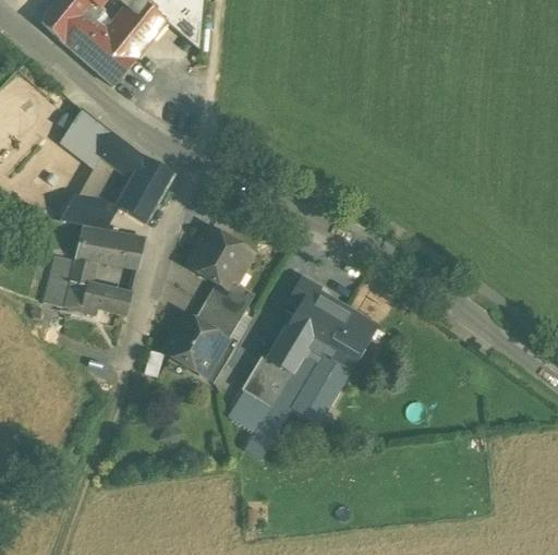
[(93,2),(89,0),(58,0),(40,21),(61,41),(112,86),(135,59),(107,34),(101,31),(95,38),(76,23),(93,2)]
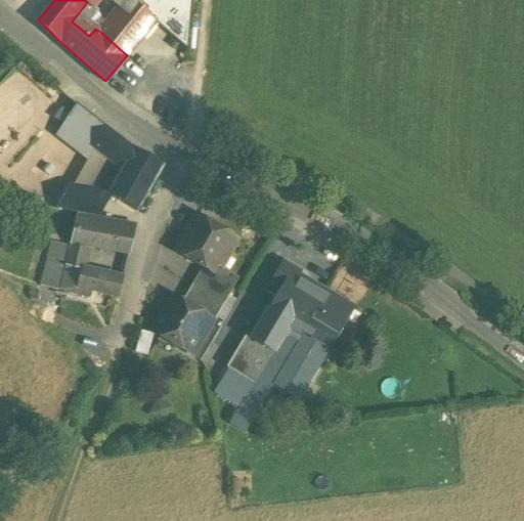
[(126,0),(119,8),(100,32),(127,55),(155,19),(132,0),(126,0)]
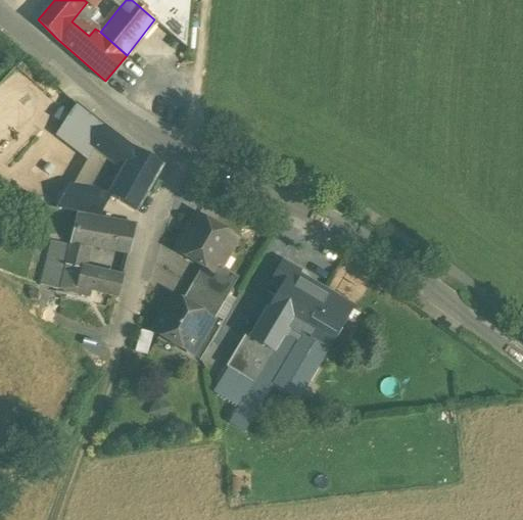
[(108,0),(119,8),(126,0),(108,0)]
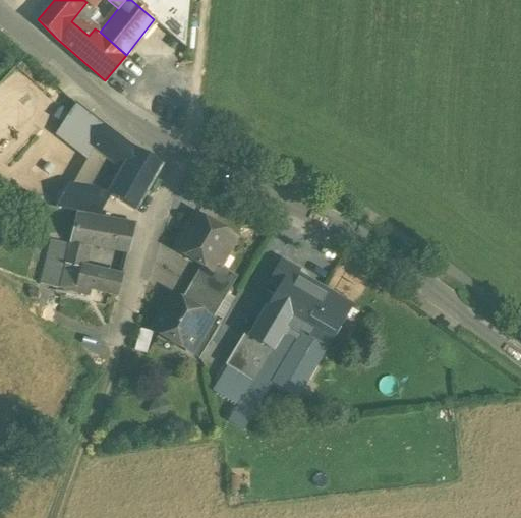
[(131,0),(183,45),(188,0),(131,0)]
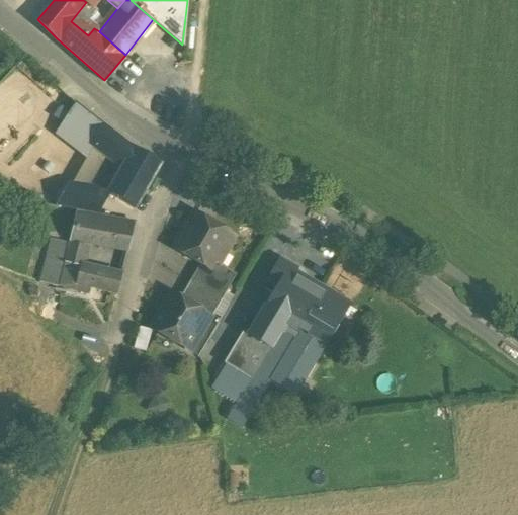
[(86,2),(71,21),(88,35),(94,28),(99,31),(102,27),(98,24),(95,27),(87,20),(96,11),(92,7),(86,2)]
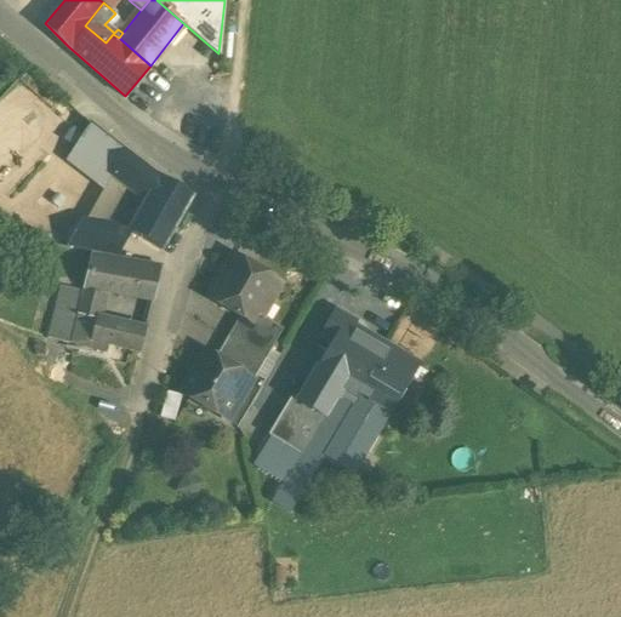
[(163,177),(90,123),(77,144),(113,171),(149,199),(163,177)]
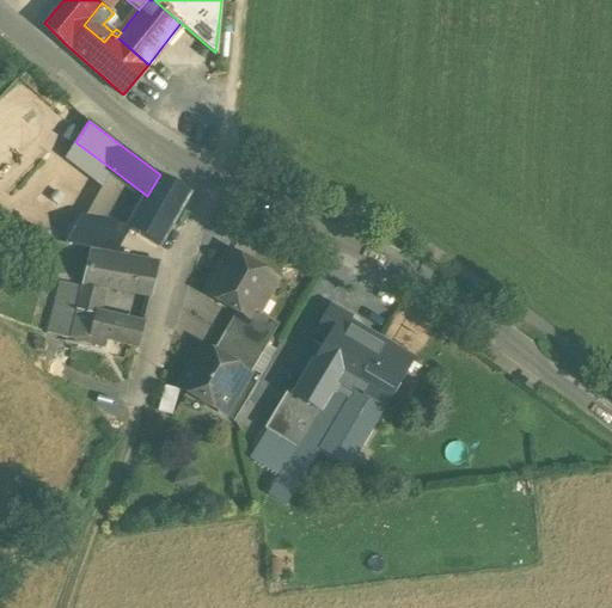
[(111,169),(75,142),(65,157),(97,182),(84,213),(90,204),(111,169)]
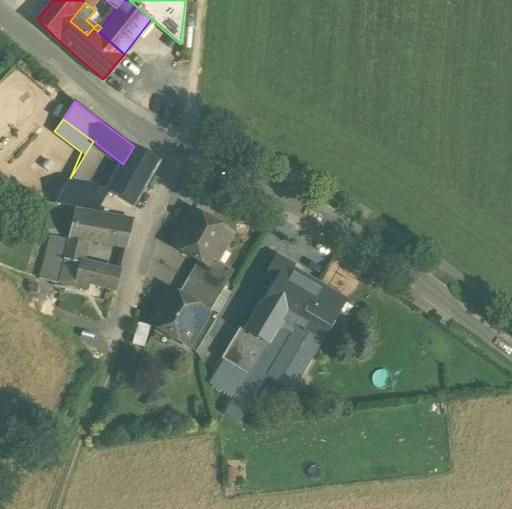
[(158,161),(134,146),(123,164),(116,175),(141,191),(158,161)]
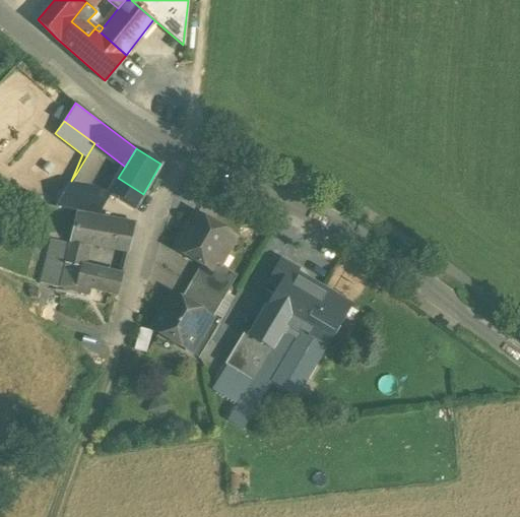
[(111,191),(76,174),(71,181),(59,203),(101,212),(112,194),(110,192),(111,191)]
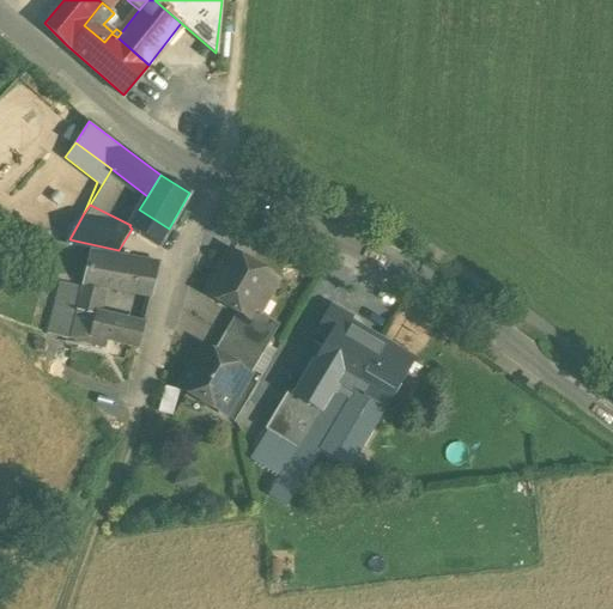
[(169,229),(139,209),(131,225),(129,226),(132,229),(159,245),(169,229)]
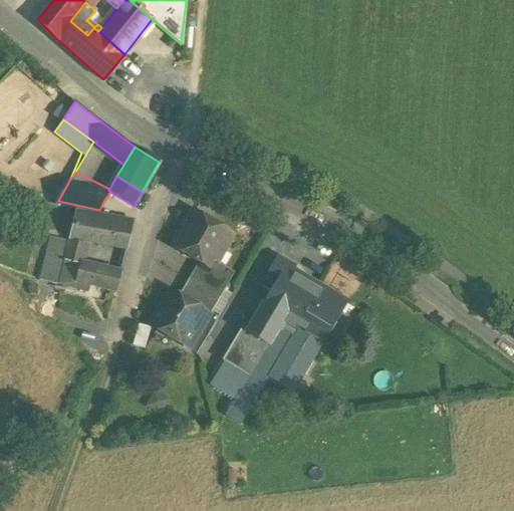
[(92,213),(77,210),(70,237),(85,240),(92,213)]
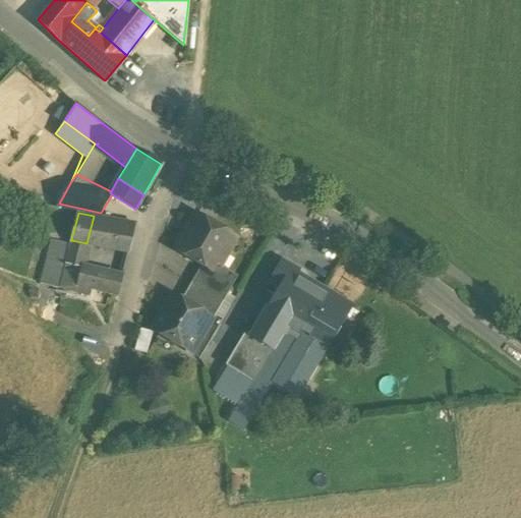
[(134,223),(94,216),(87,243),(109,247),(127,250),(134,223)]
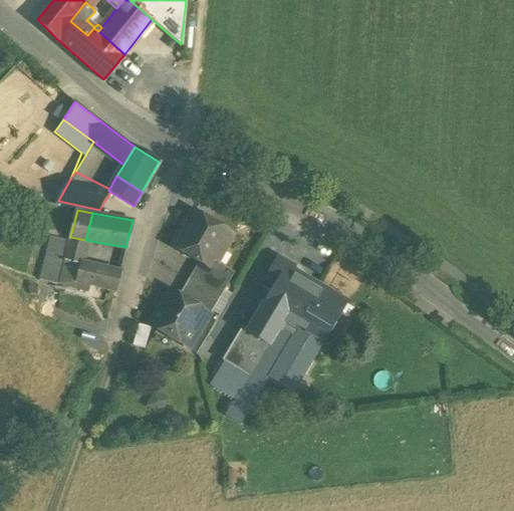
[(216,230),(191,214),(173,245),(198,261),(207,266),(211,258),(220,243),(224,242),(227,237),(226,231),(221,228),(216,230)]
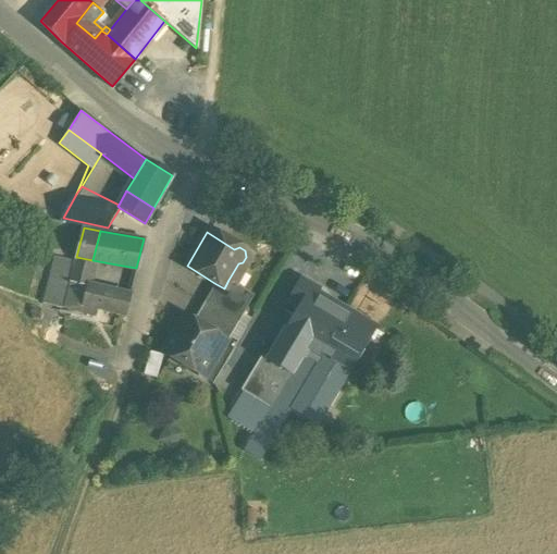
[(75,261),(57,257),(44,304),(63,308),(70,282),(75,261)]
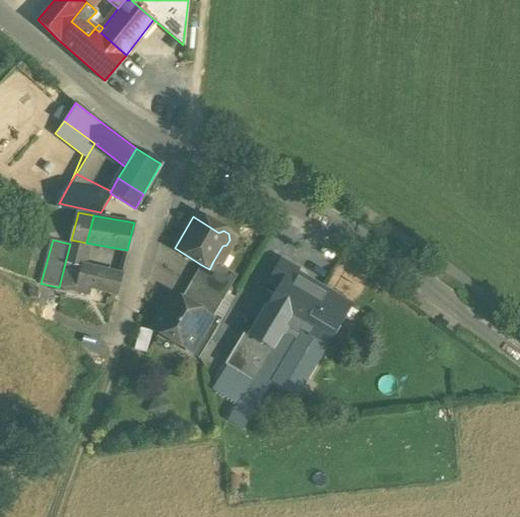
[(127,250),(109,247),(102,271),(121,276),(127,250)]
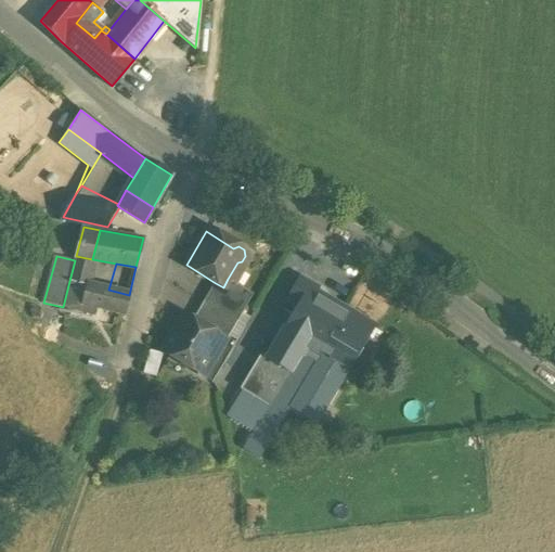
[(315,286),(298,277),(285,298),(301,308),(313,290),(314,290),(315,286)]
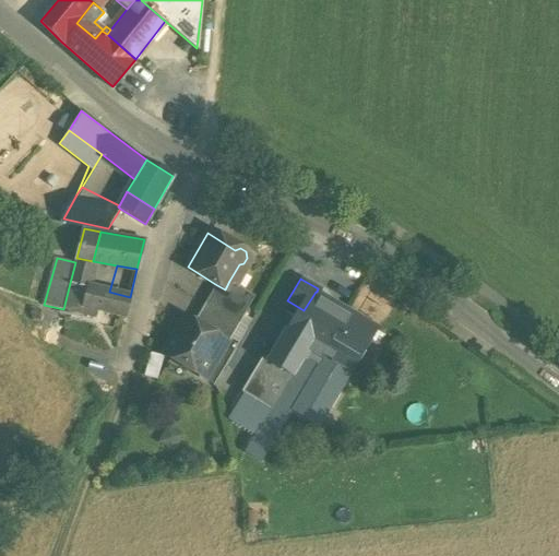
[(248,292),(229,281),(225,290),(242,299),(248,292)]
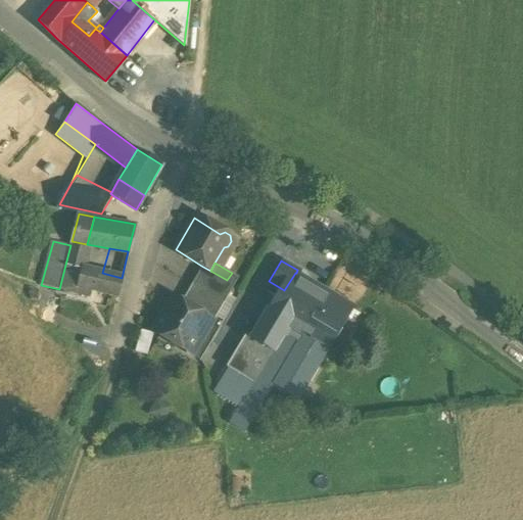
[(81,268),(65,265),(59,289),(75,292),(81,268)]
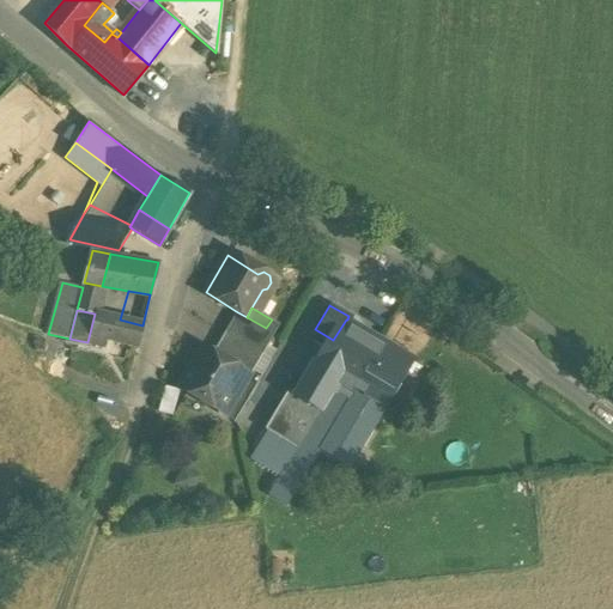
[(247,317),(236,311),(224,332),(261,353),(279,323),(272,320),(266,328),(247,317)]
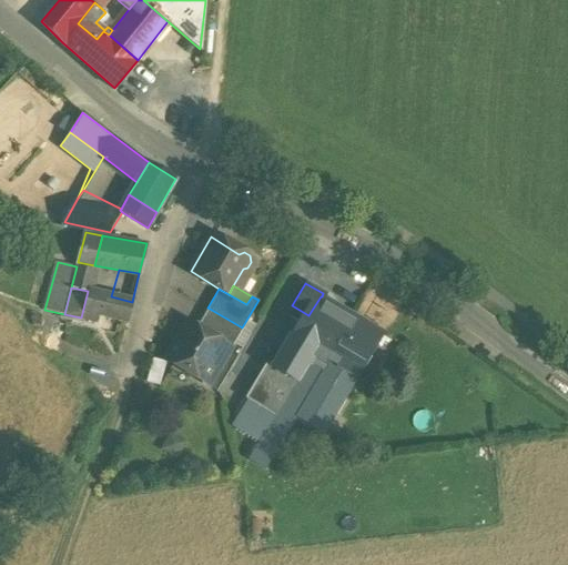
[(111,296),(88,291),(81,318),(94,321),(97,315),(127,322),(132,302),(111,296)]
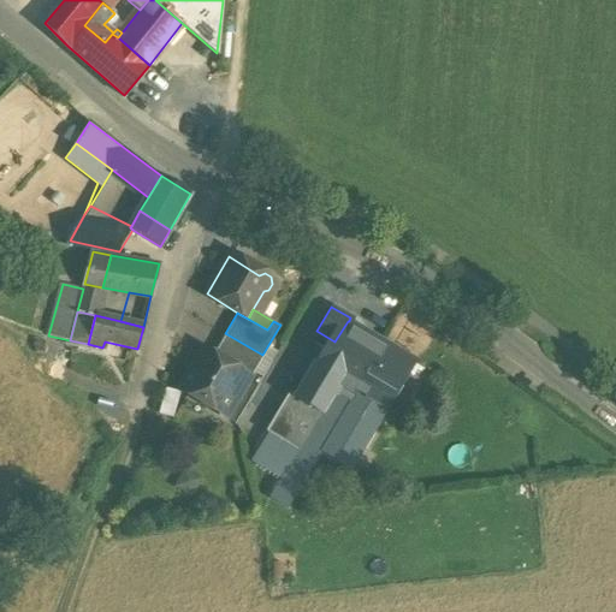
[(335,342),(329,352),(347,363),(366,332),(349,321),(348,321),(335,342)]
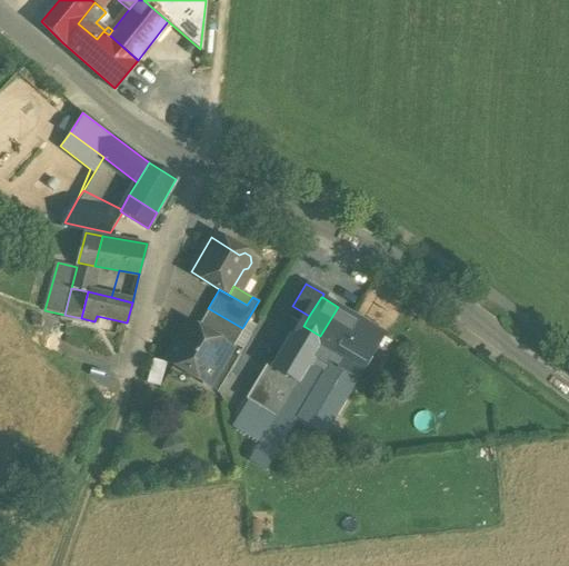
[(312,348),(306,360),(323,371),(329,361),(357,378),(382,334),(338,307),(320,336),(312,348)]
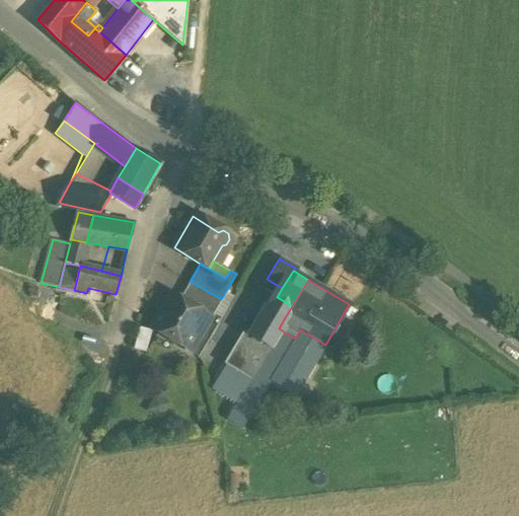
[(221,299),(190,281),(179,298),(206,313),(205,314),(211,317),(221,299)]
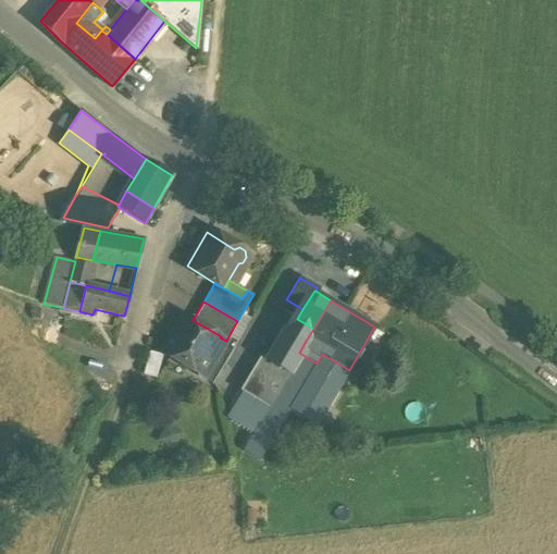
[(193,320),(183,315),(163,348),(192,365),(193,369),(198,372),(205,370),(208,365),(207,360),(220,337),(221,336),(193,320)]
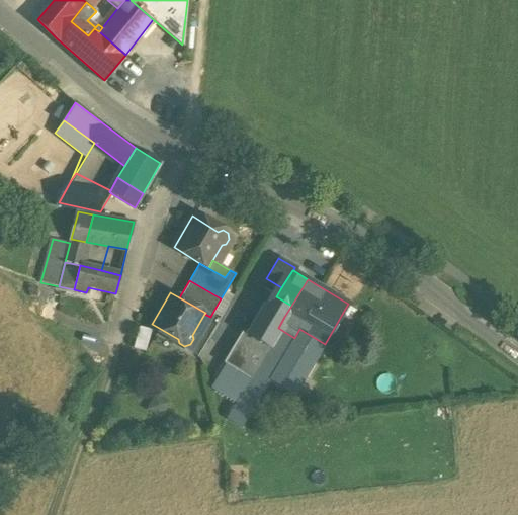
[(248,332),(247,333),(264,343),(281,315),(284,317),(291,306),(276,296),(269,308),(264,305),(248,332)]
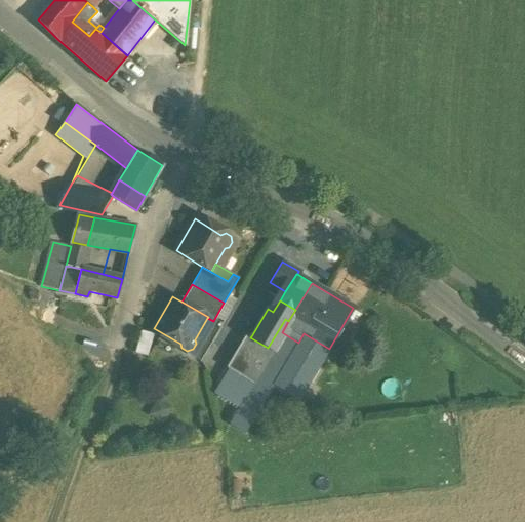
[(285,319),(268,348),(271,350),(282,332),(288,321),(285,319)]
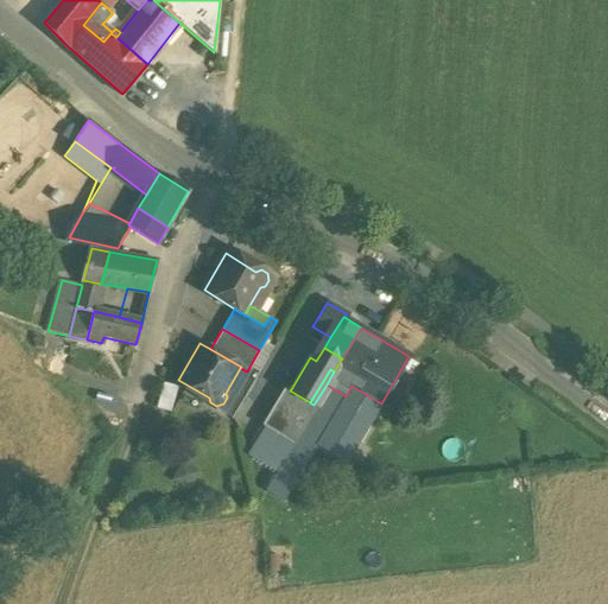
[(291,389),(284,385),(260,424),(287,439),(310,402),(290,390),(291,389)]
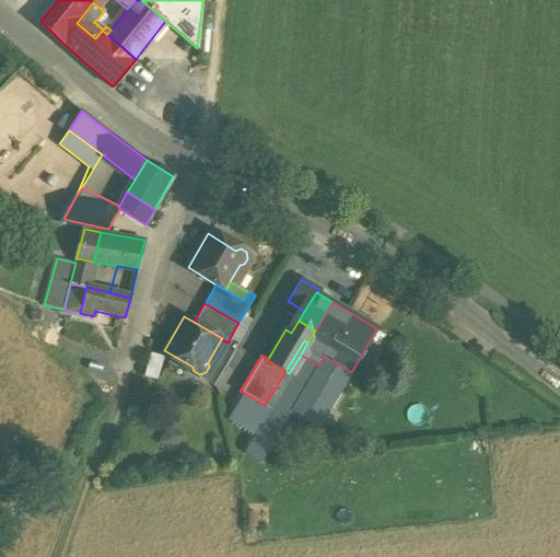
[(289,373),(243,451),(260,461),(291,409),(318,426),(351,372),(324,356),(318,366),(301,355),(289,373)]
